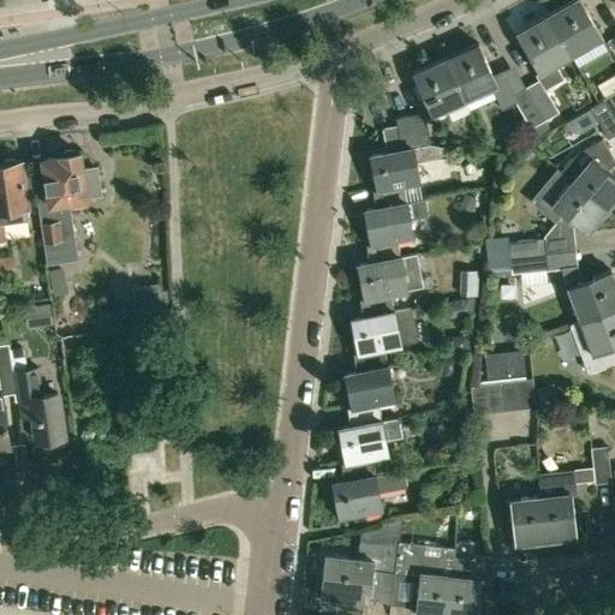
[(572,0),(548,15),(571,54),(602,36),(580,0),(572,0)]
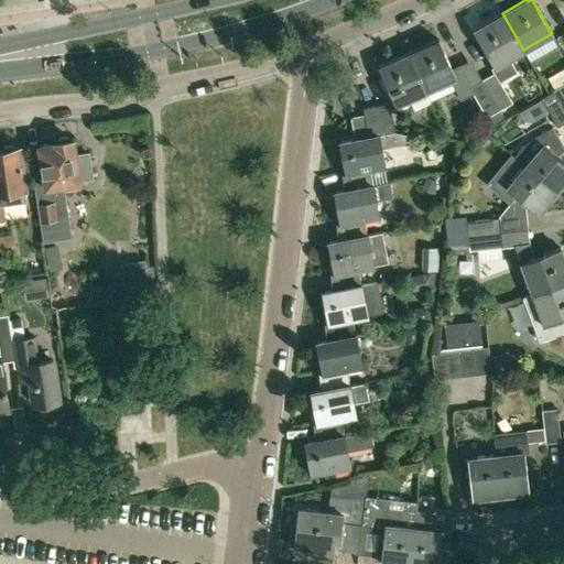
[(509,58),(523,50),(502,13),(474,30),(495,66),(491,67),(495,73),(483,79),(499,110),(512,102),(500,82),(517,72),(509,58)]
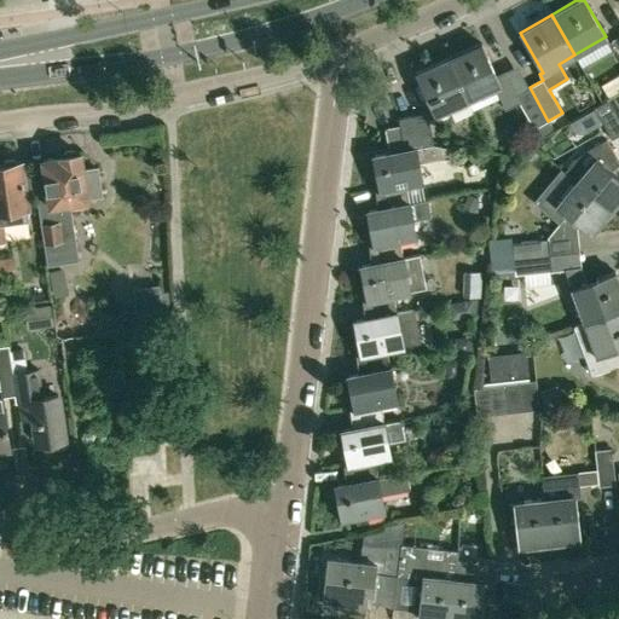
[(551,128),(547,121),(548,121),(530,87),(515,94),(504,71),(496,75),(481,42),(449,58),(468,100),(496,87),(505,109),(519,102),(534,128),(538,136),(551,128)]
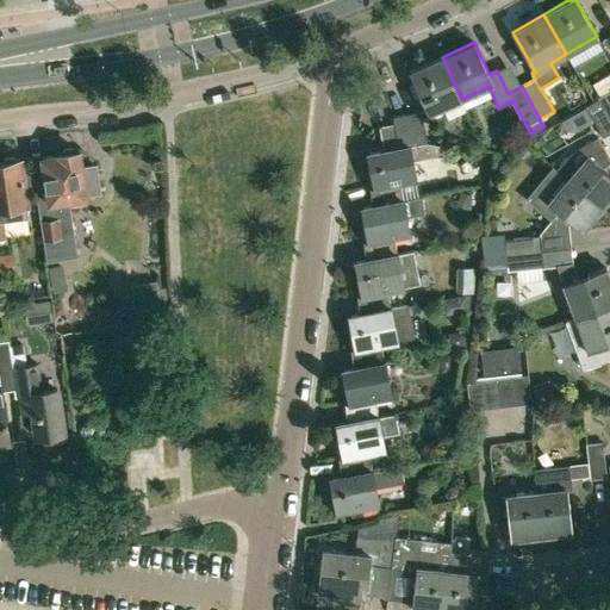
[(428,113),(461,99),(442,57),(410,72),(428,113)]
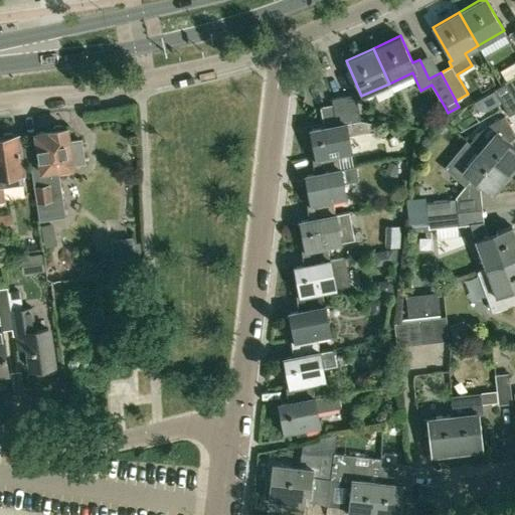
[(514,75),(505,81),(514,100),(514,75)]
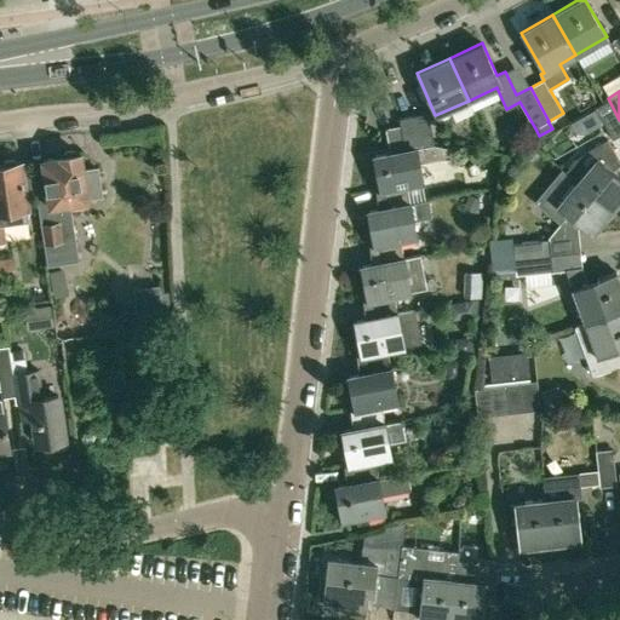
[(613,138),(619,133),(619,120),(608,98),(595,107),(613,138)]
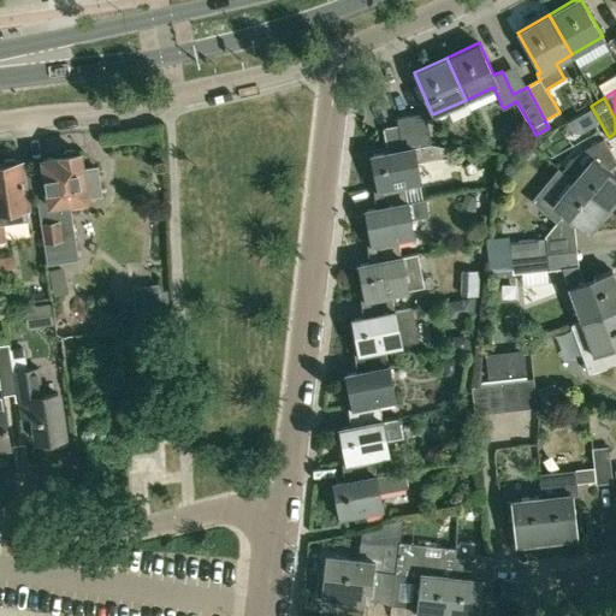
[(580,117),(586,125),(597,119),(592,110),(580,117)]
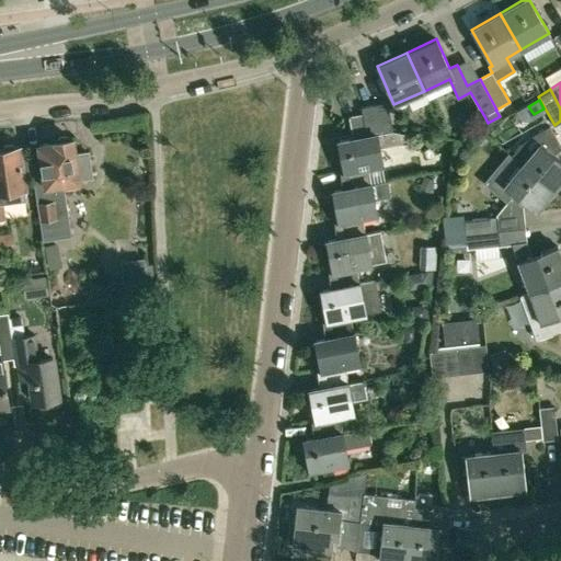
[(367,136),(392,132),(387,102),(362,106),(363,113),(367,136)]
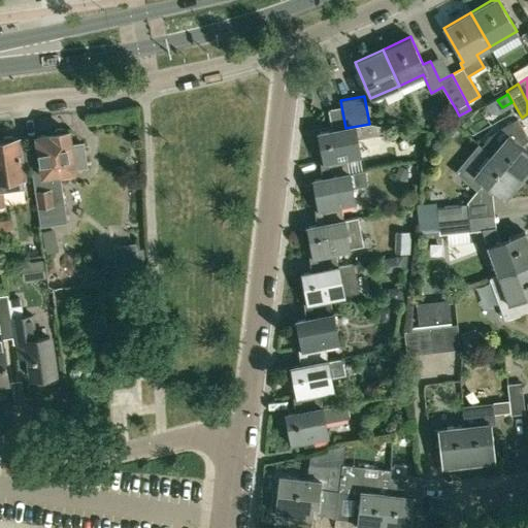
[(373,124),(369,124),(345,128),(341,106),(328,108),(332,130),(319,133),(324,161),(347,157),(360,154),(357,139),(375,135),(373,124)]
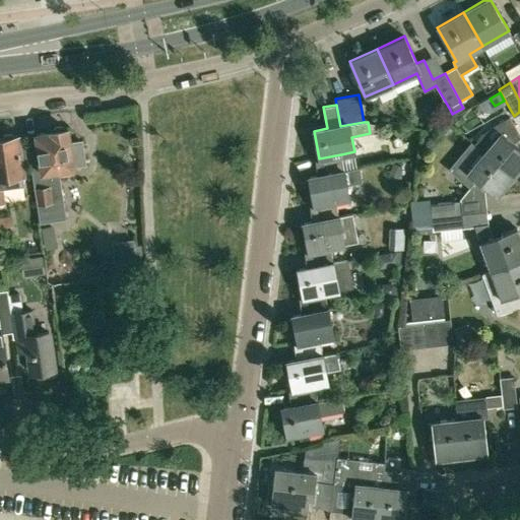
[(519,167),(519,146),(514,142),(517,138),(512,134),(516,129),(509,115),(499,121),(503,129),(493,141),(482,133),(474,143),(484,151),(513,176),(519,167)]
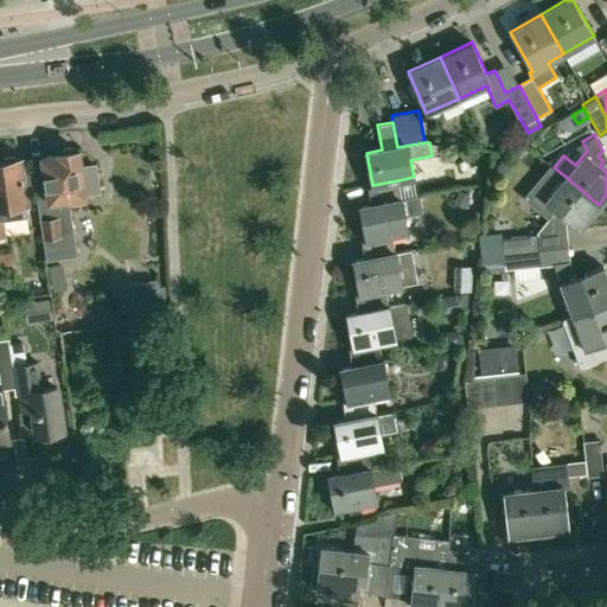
[(82,166),(78,149),(76,151),(72,146),(62,148),(61,153),(42,155),(48,195),(37,197),(46,260),(76,255),(68,198),(85,196),(85,193),(100,191),(95,164),(82,166)]
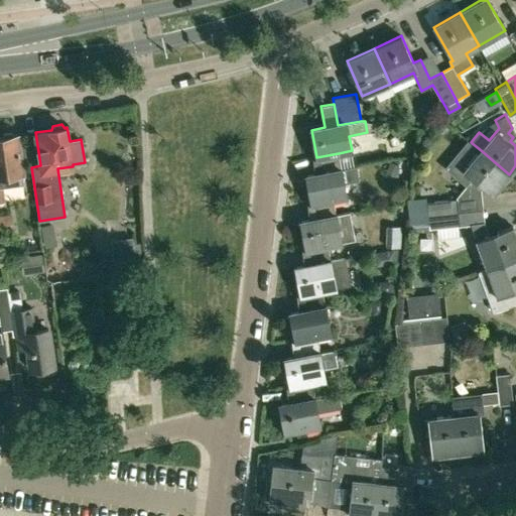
[(1,186),(9,185),(23,183),(21,172),(22,172),(17,135),(15,136),(11,132),(4,132),(2,137),(0,137),(0,207),(4,206),(1,186)]
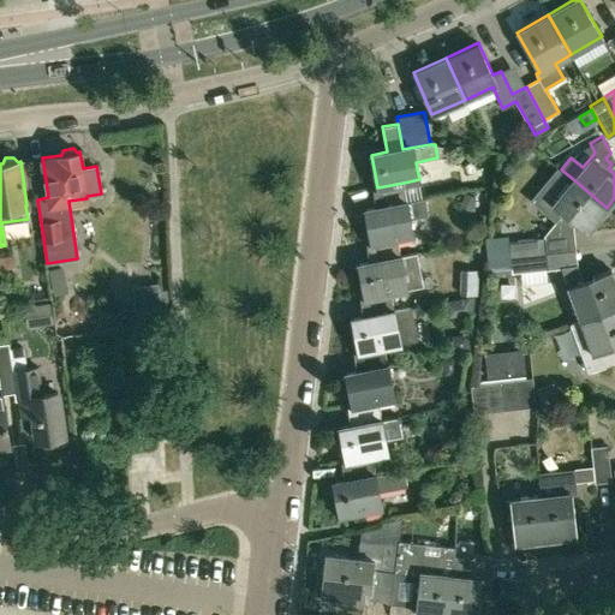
[(601,215),(607,208),(573,179),(561,169),(556,166),(530,199),(555,220),(562,212),(583,228),(596,212),(601,215)]
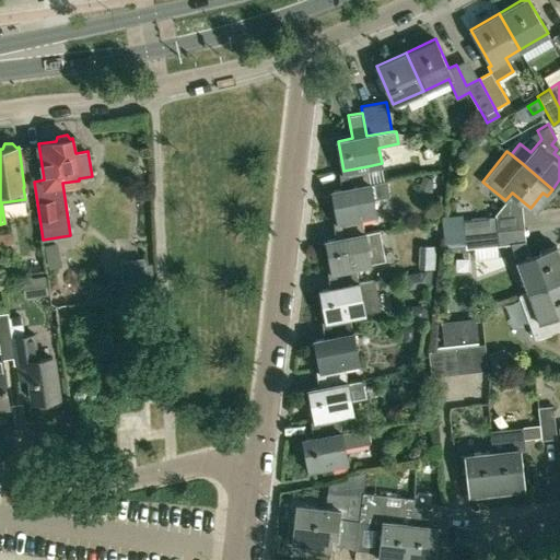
[(368,166),(343,171),(347,188),(331,190),(338,221),(362,216),(376,213),(374,199),(391,196),(387,181),(371,183),(368,166)]
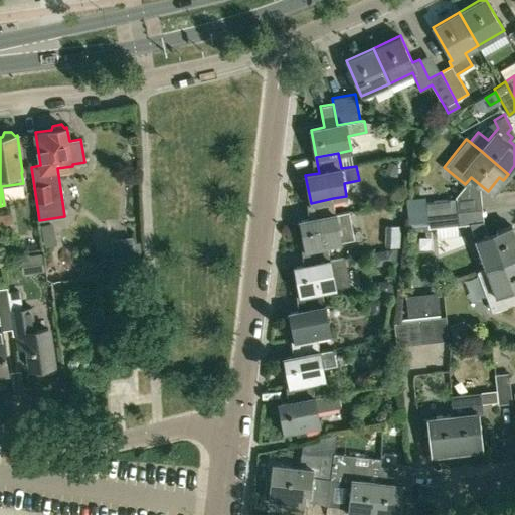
[(399,164),(390,160),(385,171),(395,175),(399,164)]
